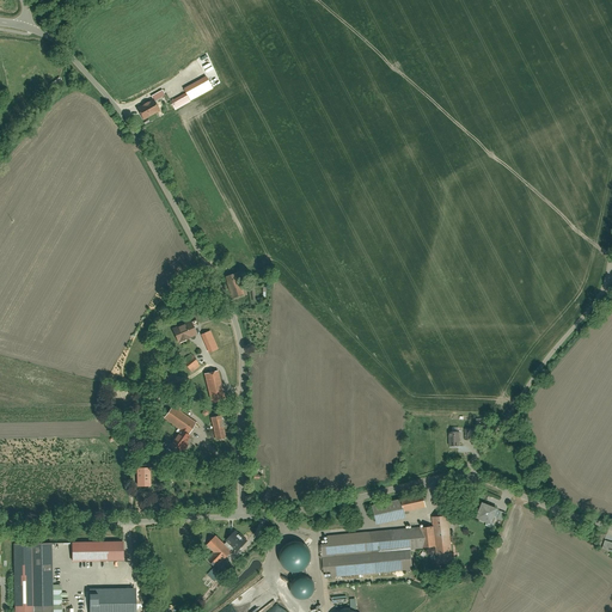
[(213,89),(206,77),(183,90),(185,93),(170,102),(175,110),(213,89)]
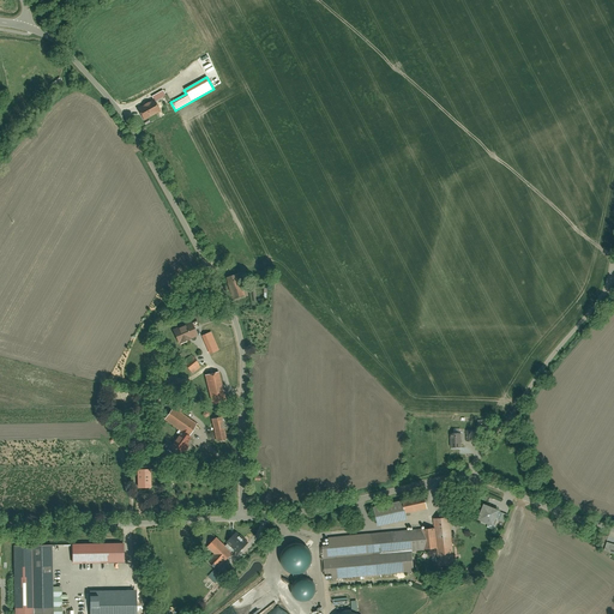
[(161,112),(154,100),(137,109),(143,120),(161,112)]
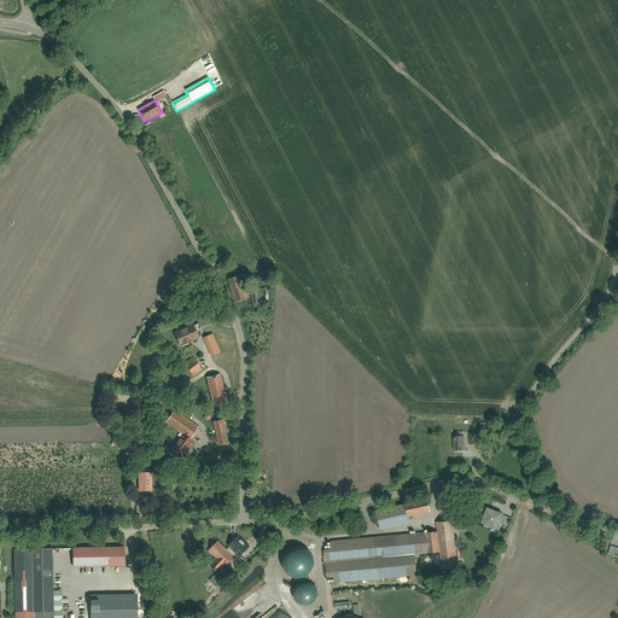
[(248,298),(240,275),(227,280),(234,302),(248,298)]
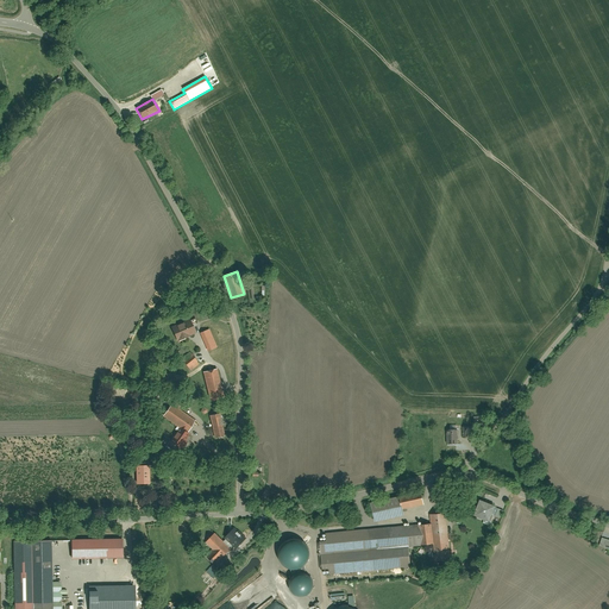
[(196,334),(190,320),(171,328),(177,341),(196,334)]
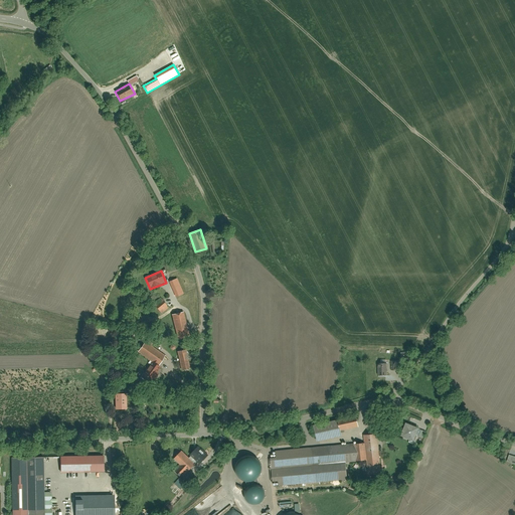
[(180,305),(193,299),(182,275),(169,280),(180,305)]
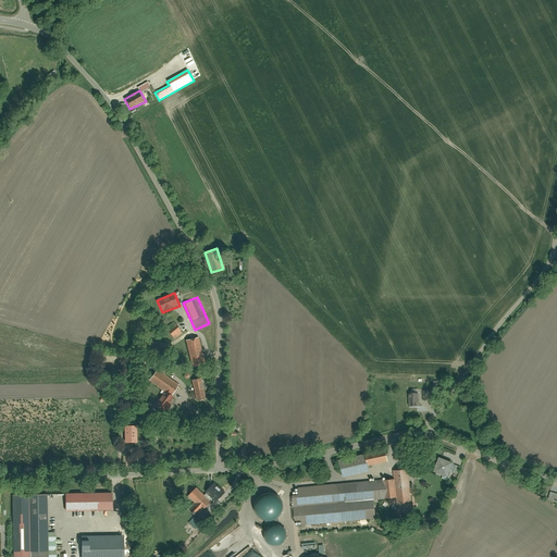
[(174,339),(183,333),(174,322),(165,327),(174,339)]
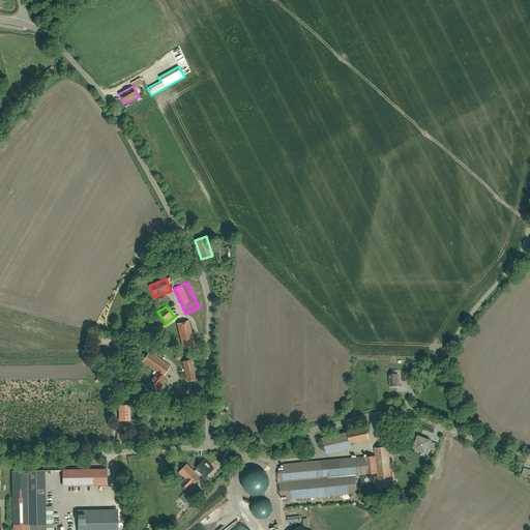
[(182,351),(196,348),(188,321),(159,328),(163,340),(179,335),(182,351)]
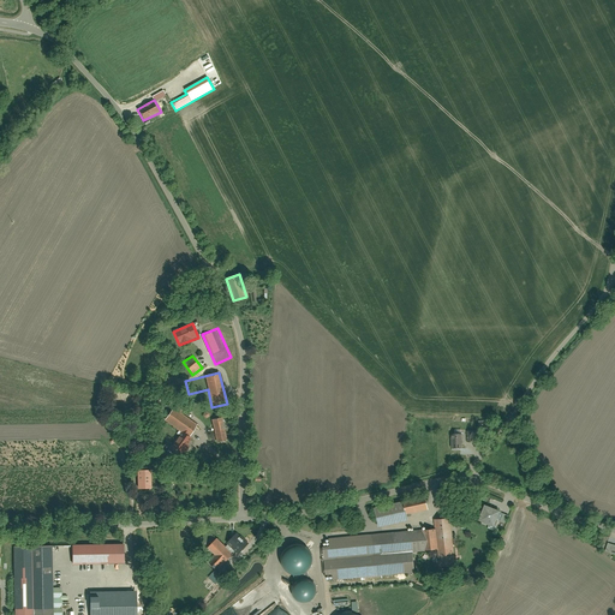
[(189,439),(197,425),(173,410),(165,422),(181,433),(171,449),(183,457),(192,441),(189,439)]
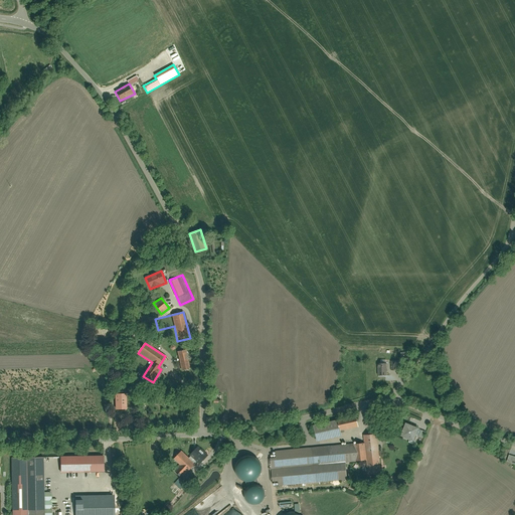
[(390,361),(391,370),(402,369),(402,361),(412,361),(412,350),(401,351),(402,360),(390,361)]
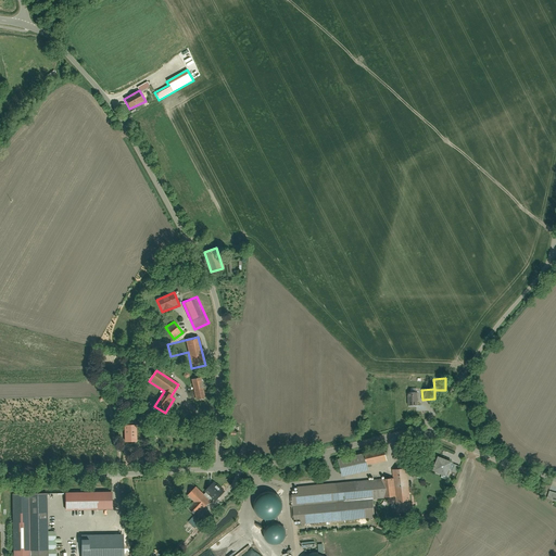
[(197,401),(205,399),(201,379),(192,381),(197,401)]
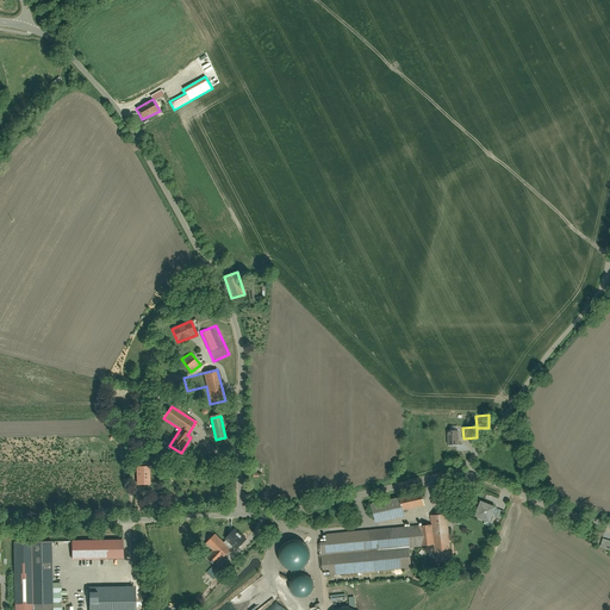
[(460,429),(449,429),(448,443),(460,443),(460,429)]
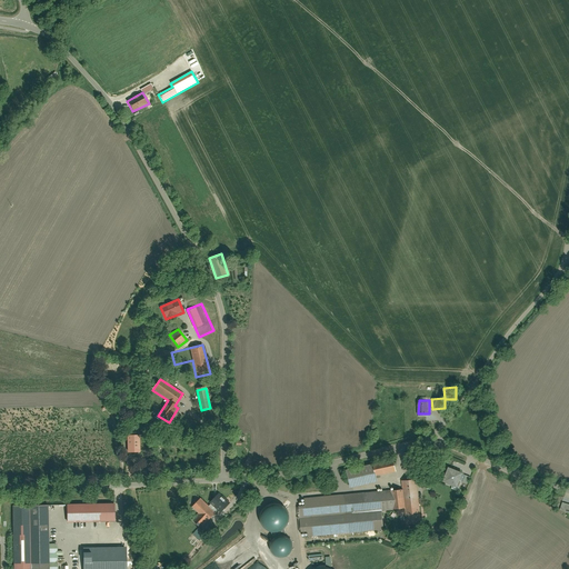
[(140,451),(139,435),(127,435),(128,451),(140,451)]
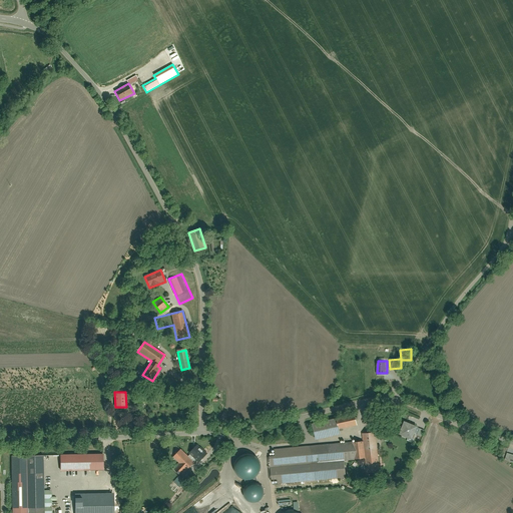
[(355,413),(312,422),(316,440),(341,435),(340,430),(358,426),(355,413)]
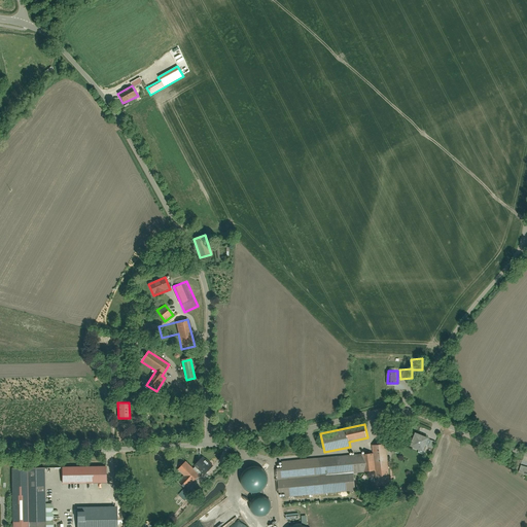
[(429,436),(416,432),(412,446),(425,450),(429,436)]
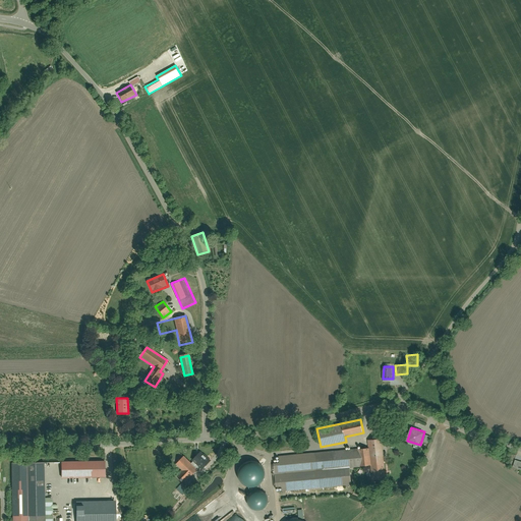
[(280,463),(274,463),(277,487),(283,487),(283,491),(351,484),(350,468),(370,466),(372,481),(386,479),(382,439),(368,441),(368,447),(279,456),(280,463)]
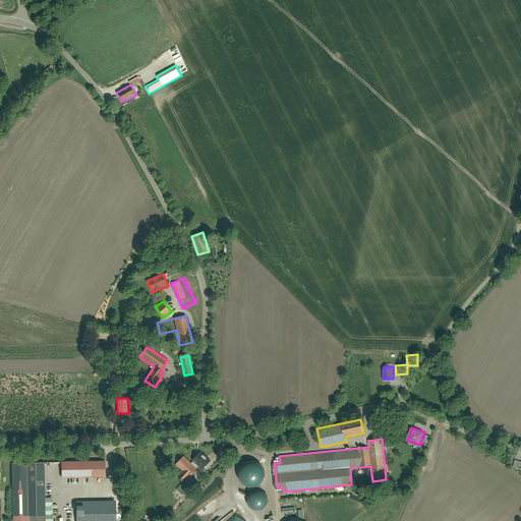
[(192,461),(193,461),(191,464),(197,469),(199,467),(203,469),(211,460),(201,452),(192,461)]
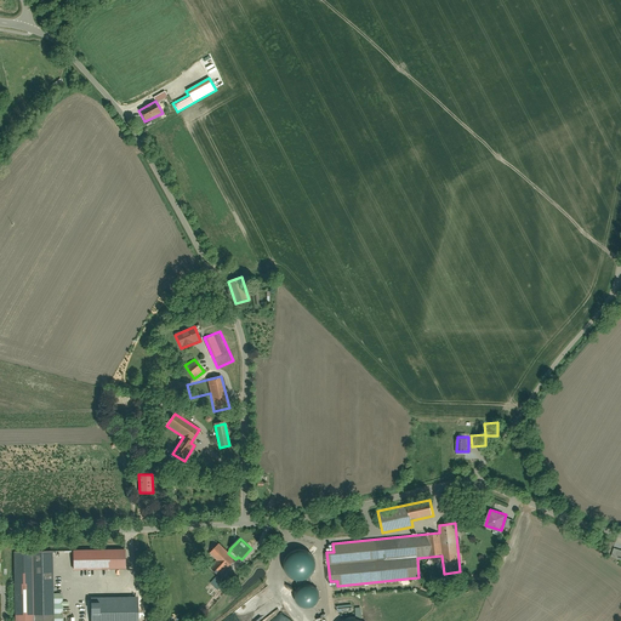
[(210,568),(218,576),(235,559),(228,553),(218,543),(210,553),(217,560),(210,568)]
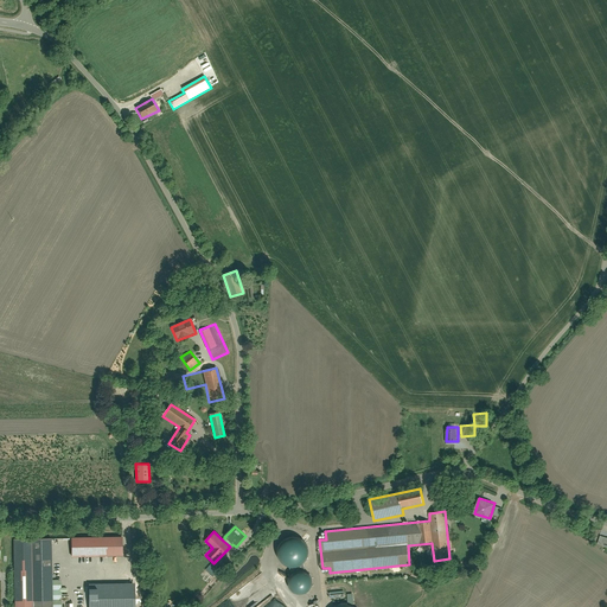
[(308,551),(308,545),(306,541),(301,537),(296,535),(292,535),(286,536),(281,540),(279,543),(276,549),(278,554),(279,560),(282,563),(287,566),(292,567),(296,566),(301,564),(305,561),(307,556),(308,551)]
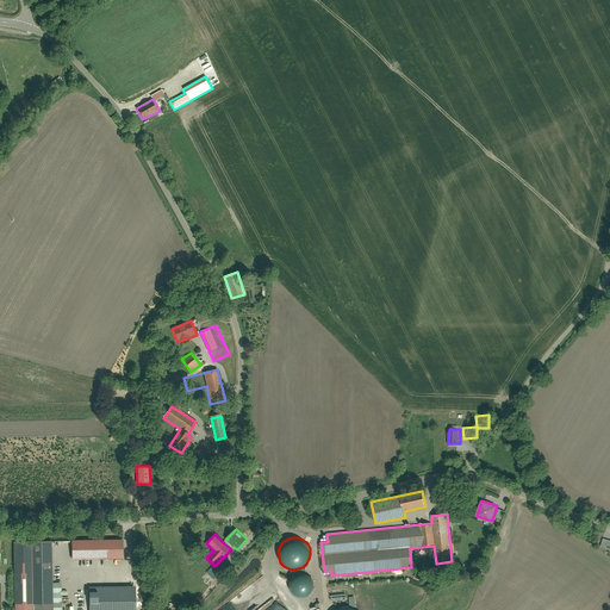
[(123,560),(123,541),(72,542),(72,561),(123,560)]
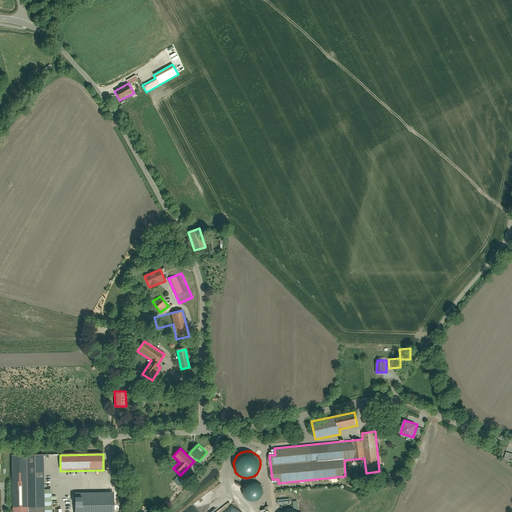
[(44,455),(11,456),(12,511),(52,511),(52,509),(56,509),(58,507),(56,505),(52,505),(52,500),(56,500),(58,499),(56,496),(52,497),(52,492),(50,490),(45,490),(44,455)]
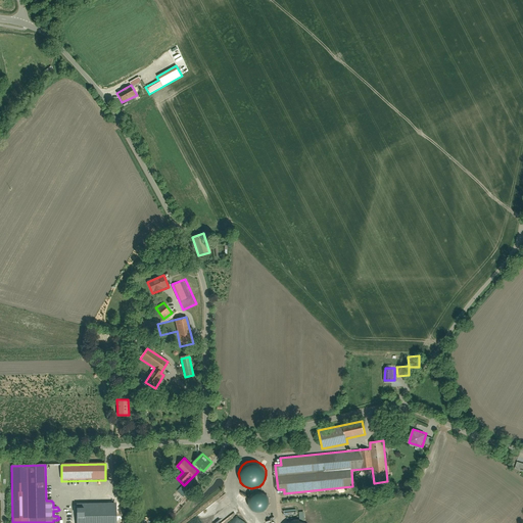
[(184,485),(177,492),(180,495),(182,494),(184,495),(189,490),(184,485)]
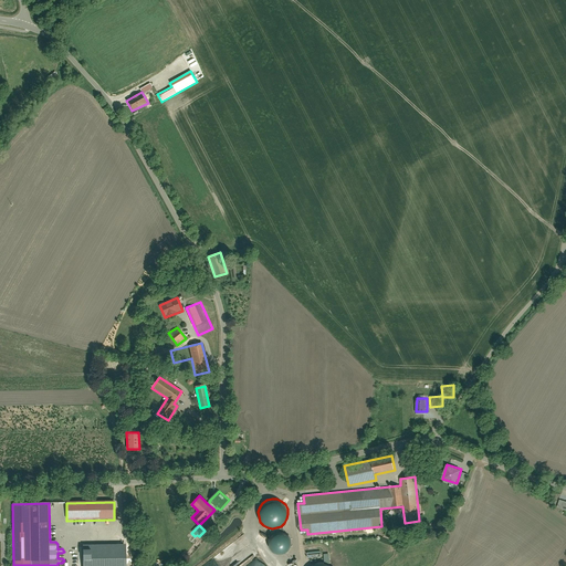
[(291,544),(292,540),(290,536),(287,533),(284,531),(281,530),(276,531),(273,532),(271,535),(269,538),(269,542),(269,546),(271,549),(274,552),(278,553),(281,553),(284,552),(287,551),(290,547),(291,544)]
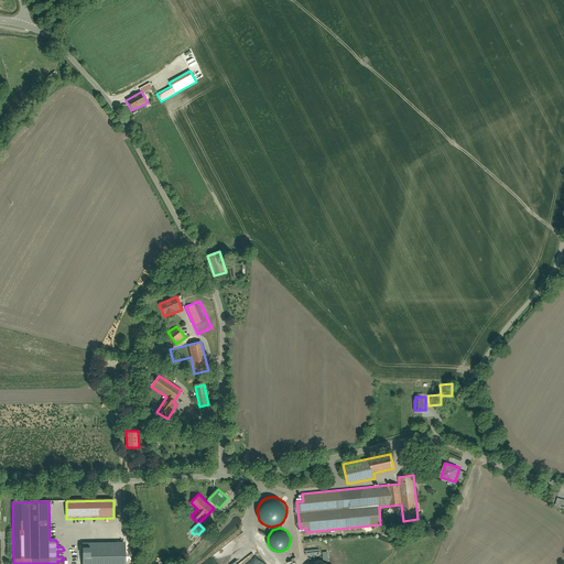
[(125,563),(125,543),(83,544),(83,563),(125,563)]
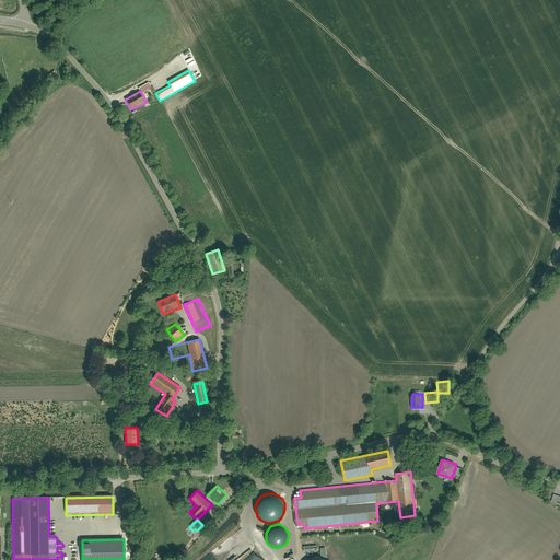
All buildings are outlined.
